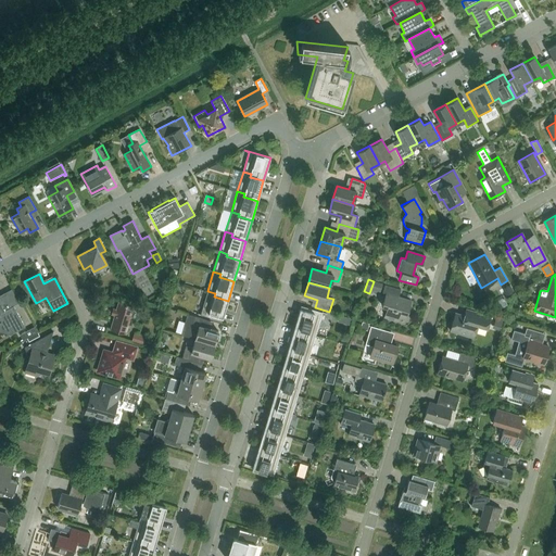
[(405,319),(411,301),(399,297),(401,290),(384,285),(382,292),(386,293),(382,306),(387,307),(384,317),(397,321),(399,317),(405,319)]
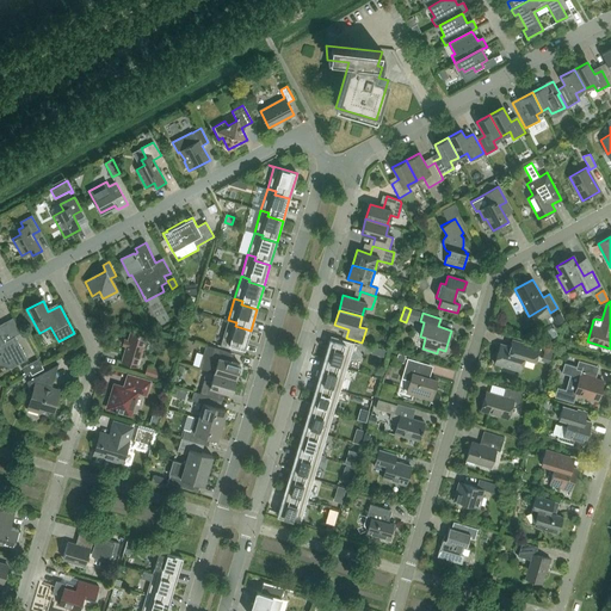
[(560,313),(554,316),(557,325),(565,321),(560,313)]
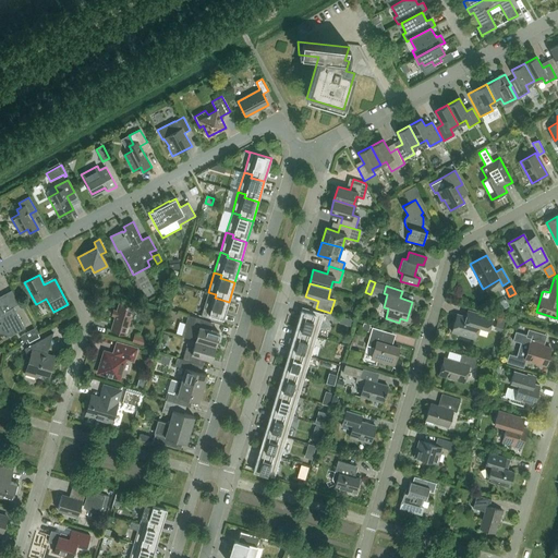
[(222,323),(229,302),(215,298),(216,294),(208,292),(201,315),(197,314),(196,315),(222,323)]
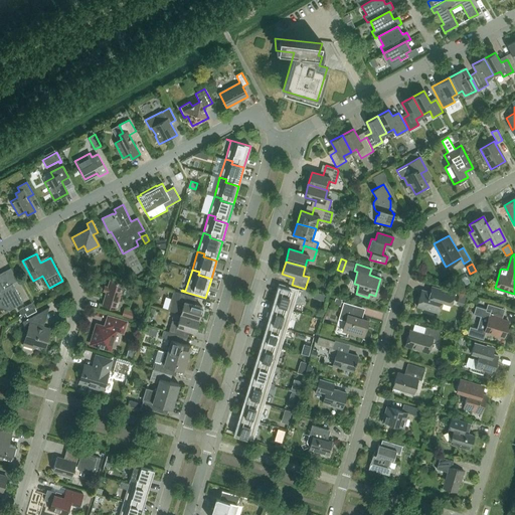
[(0,307),(10,310),(23,303),(7,273),(0,276),(0,296),(0,297),(2,299),(0,300),(0,307)]
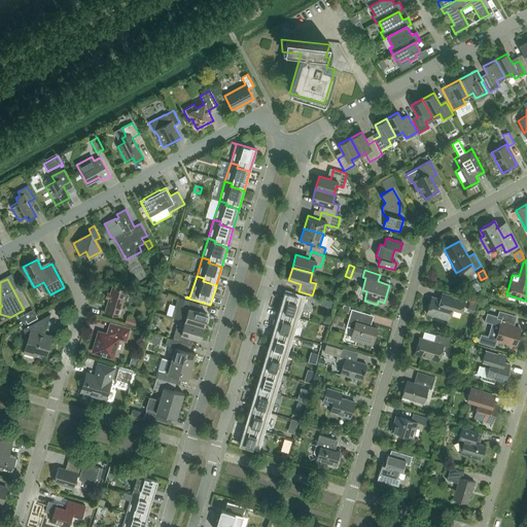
[(105,312),(118,316),(127,289),(112,285),(110,293),(107,292),(106,297),(108,299),(105,312)]
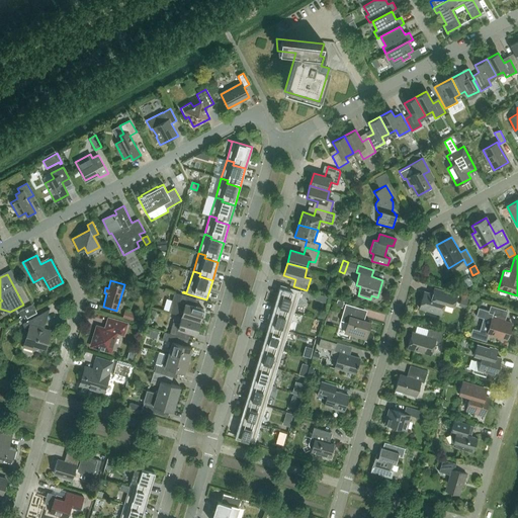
[(287,308),(286,311),(293,313),(300,291),(304,292),(305,292),(280,285),(274,304),(287,308)]
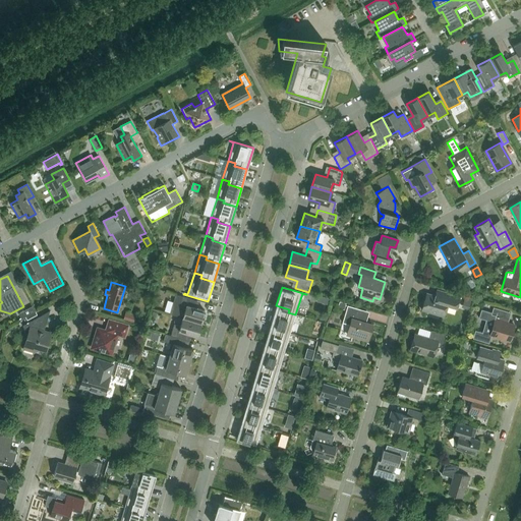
[(458,303),(460,296),(446,292),(444,299),(426,294),(421,310),(443,316),(448,300),(458,303)]
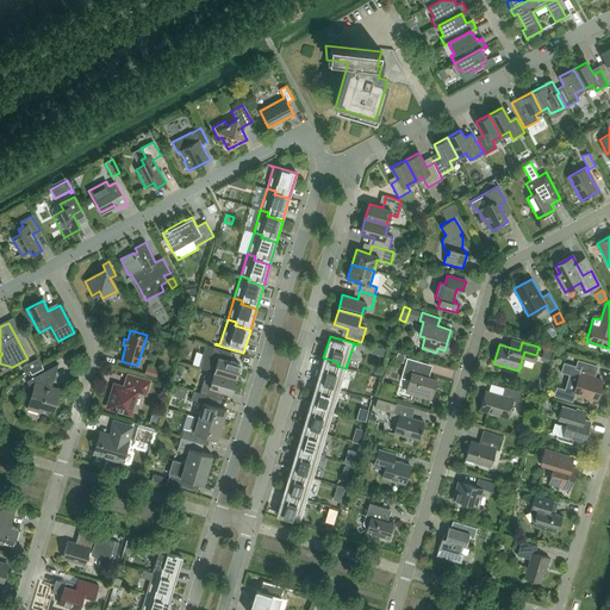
[(229,352),(213,347),(207,346),(200,368),(213,372),(235,379),(240,363),(226,360),(229,352)]
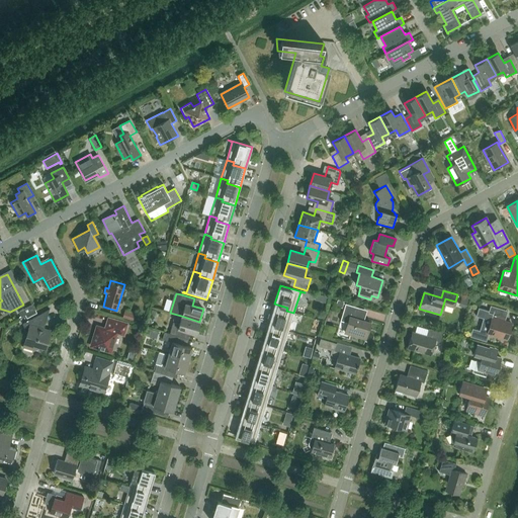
[(317,294),(315,299),(326,303),(327,297),(317,294)]
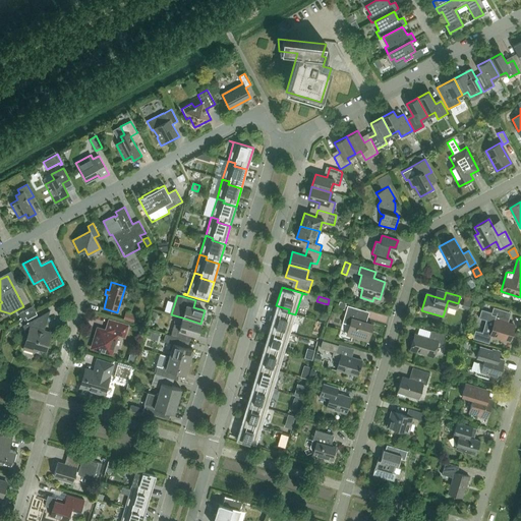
[(464,298),(462,306),(469,308),(471,300),(464,298)]
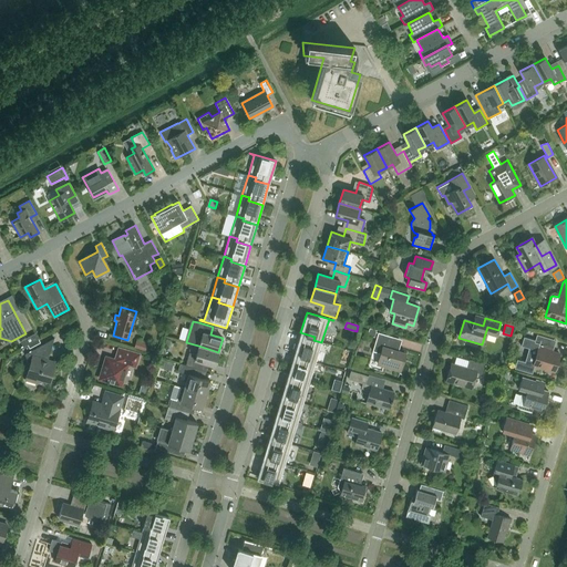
[(315,337),(300,332),(295,353),(309,358),(308,360),(316,362),(321,342),(313,340),(315,337)]
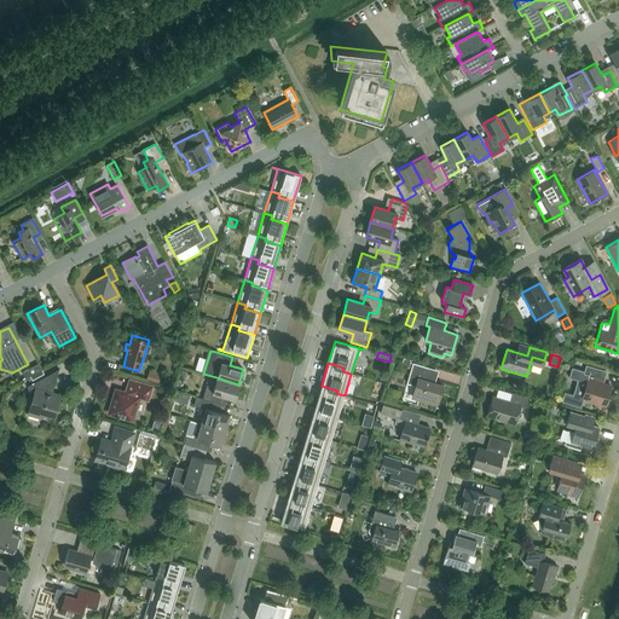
[(437,405),(443,386),(424,381),(428,368),(412,363),(406,383),(415,386),(412,398),(437,405)]
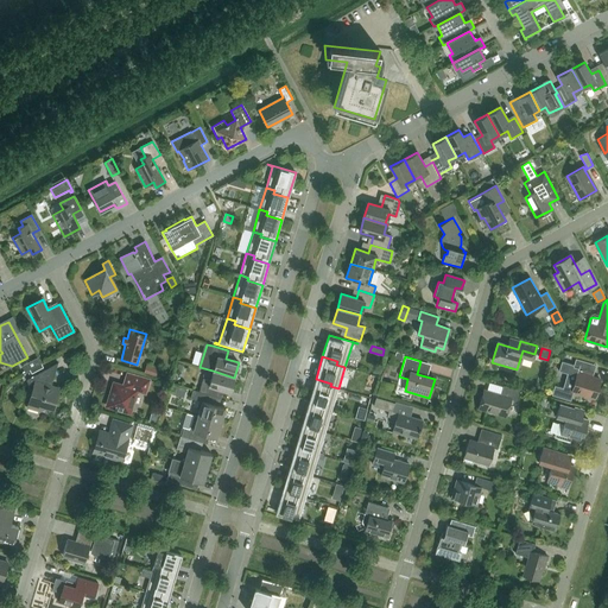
[(42,363),(38,358),(21,366),(25,372),(42,363)]
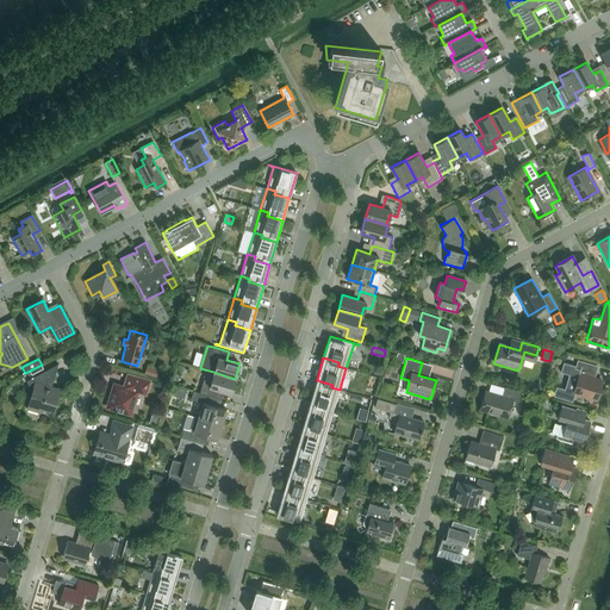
[(597,399),(602,381),(595,379),(598,366),(577,360),(574,368),(580,369),(573,392),(597,399)]
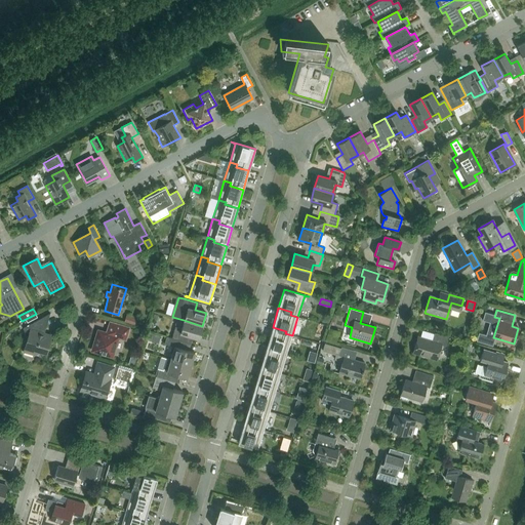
[(46,353),(51,335),(44,333),(50,314),(23,328),(28,337),(26,347),(31,349),(34,354),(39,351),(46,353)]
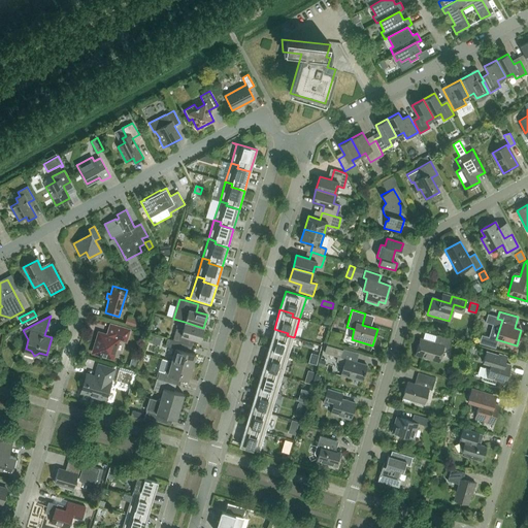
[(127,318),(126,323),(135,326),(137,321),(127,318)]
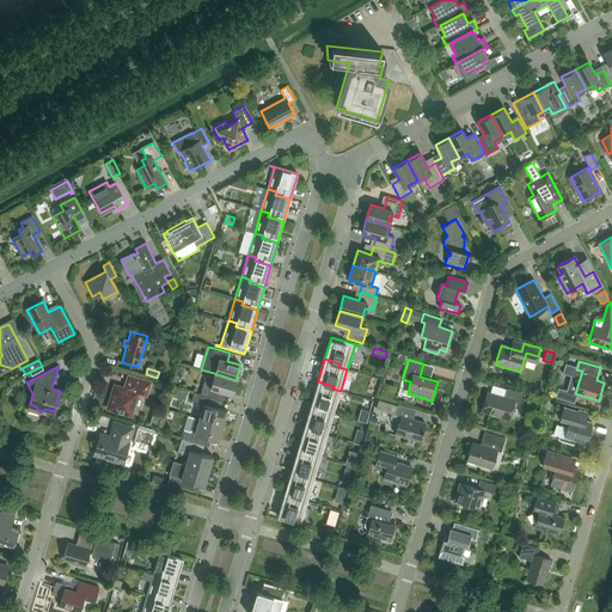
[(201,393),(216,398),(219,391),(232,395),(236,380),(214,373),(212,383),(204,380),(201,393)]
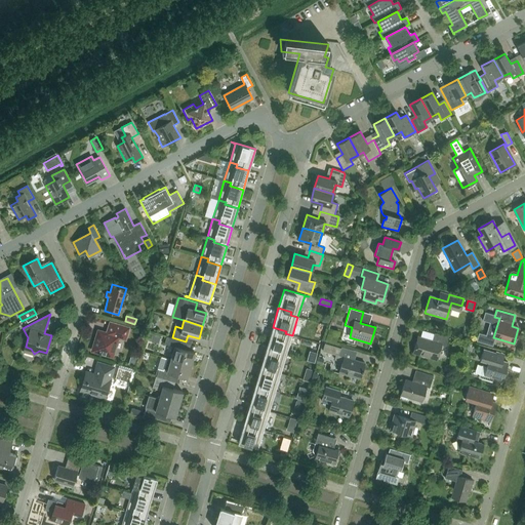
[(98,330),(92,351),(112,356),(119,333),(127,335),(129,327),(114,323),(111,330),(113,331),(111,334),(98,330)]
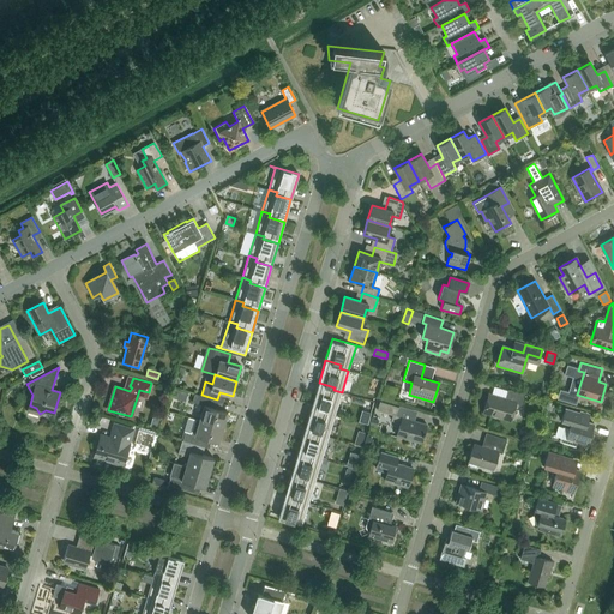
[(327,409),(326,413),(335,415),(342,392),(333,390),(335,387),(319,383),(312,404),(327,409)]
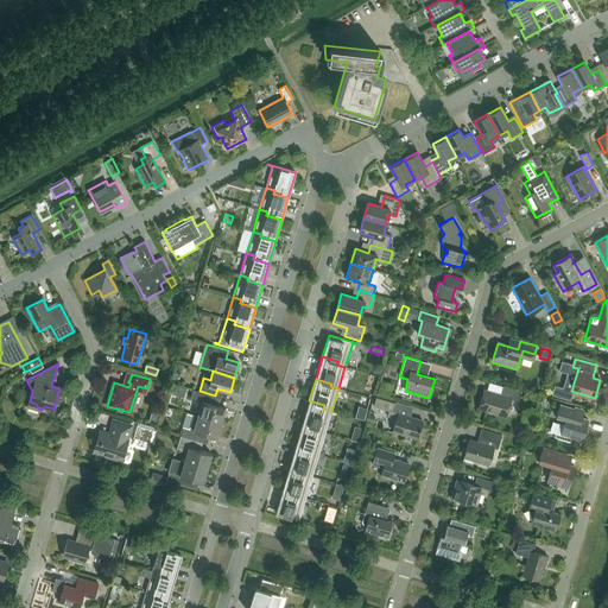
[(515,400),(519,391),(504,386),(500,394),(492,392),(483,390),(479,409),(505,417),(511,399),(515,400)]
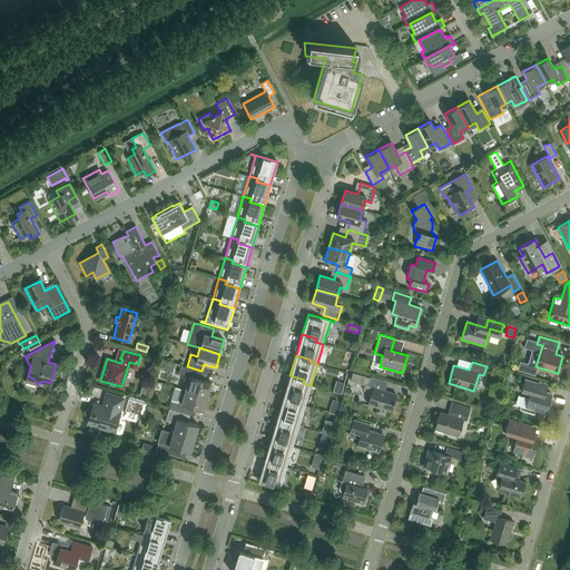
[(195,370),(202,371),(187,366),(187,367),(180,365),(178,373),(186,375),(184,382),(187,383),(185,390),(207,396),(212,382),(193,377),(195,370)]
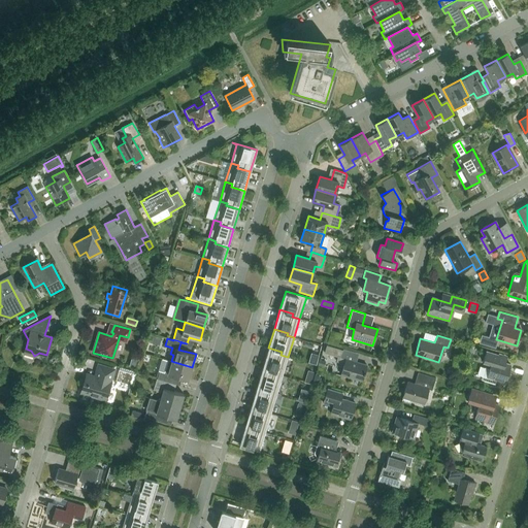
[(362,381),(366,365),(340,357),(342,351),(326,345),(324,353),(337,357),(336,361),(344,364),(340,374),(362,381)]
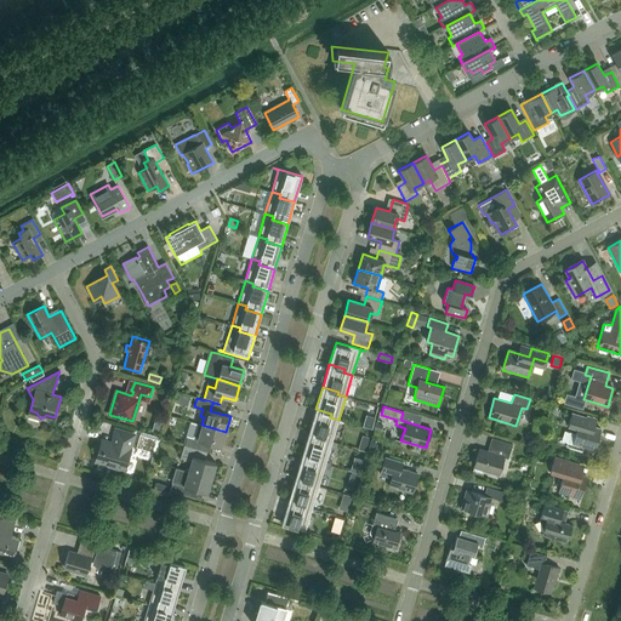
[(331,414),(315,409),(309,432),(325,436),(324,439),(332,442),(339,420),(330,417),(331,414)]
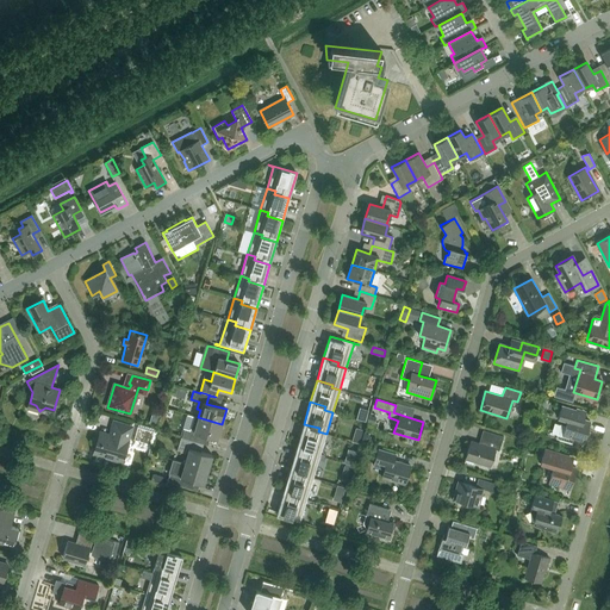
[(567,421),(565,427),(560,424),(555,439),(572,443),(573,441),(583,443),(590,421),(574,417),(577,410),(561,405),(558,418),(567,421)]
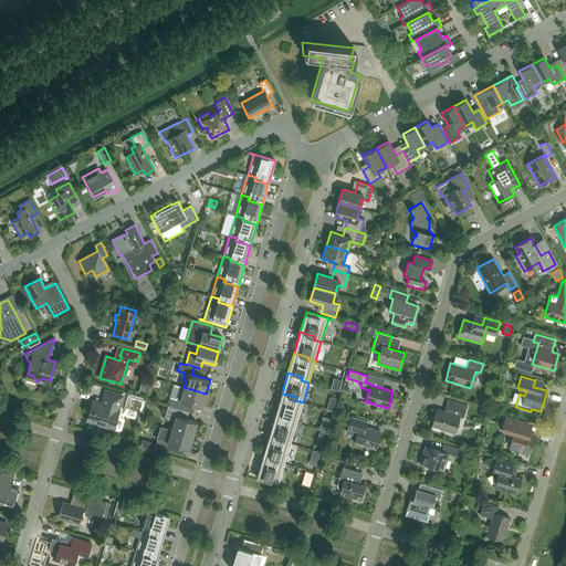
[(331,388),(338,391),(341,385),(333,381),(331,388)]
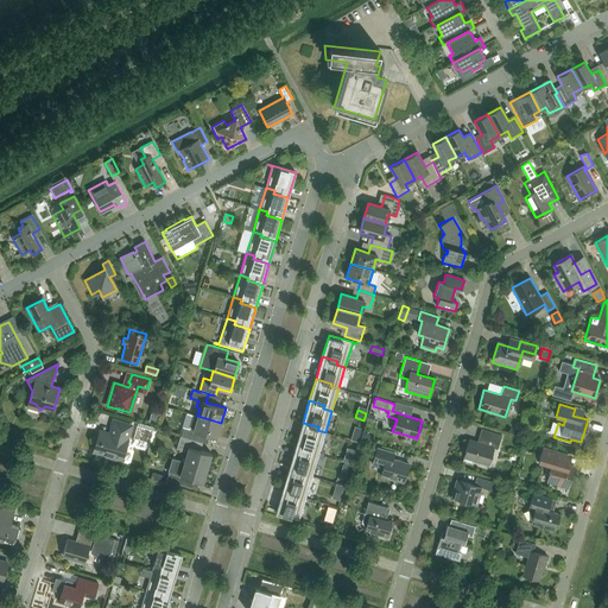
[(182,436),(198,441),(201,434),(216,437),(221,423),(197,416),(195,423),(192,422),(190,430),(184,428),(182,436)]
